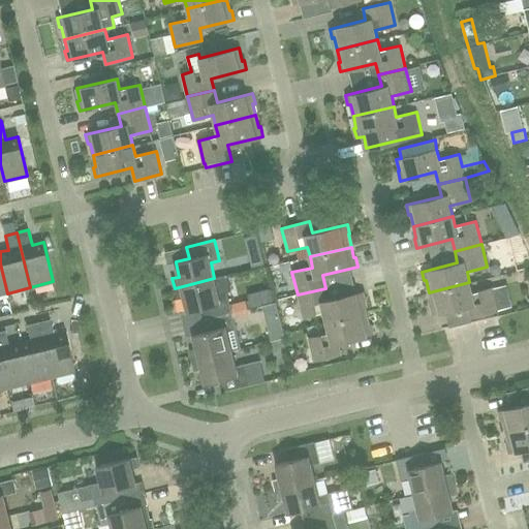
[(227,275),(214,278),(175,288),(177,299),(184,297),(187,311),(200,308),(203,320),(231,313),(232,316),(249,312),(246,301),(229,305),(226,292),(230,287),(227,275)]
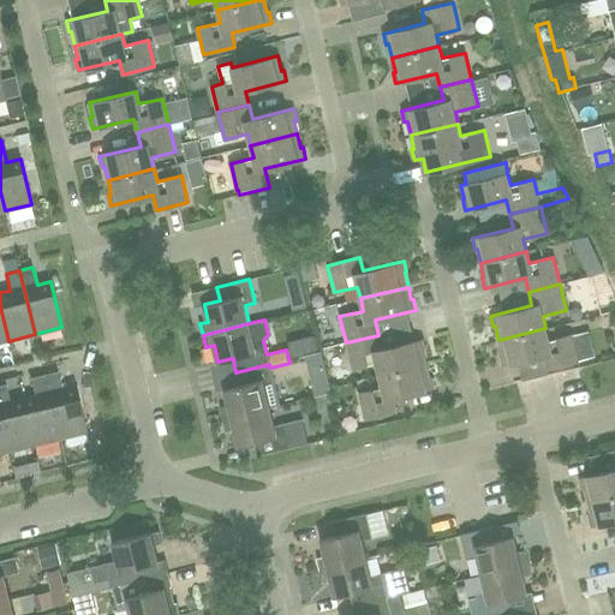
[(545,328),(499,340),(502,353),(500,354),(503,365),(544,354),(548,369),(578,362),(572,334),(549,340),(545,328)]
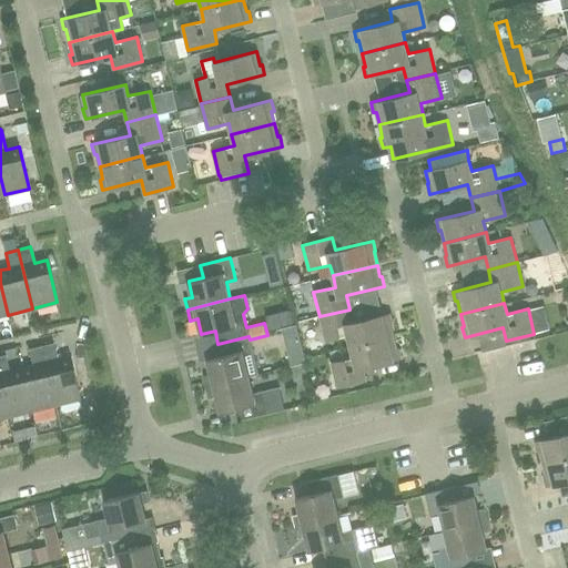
[(347,336),(350,346),(394,335),(391,323),(393,322),(389,312),(352,322),(350,310),(320,316),(325,342),(347,336)]
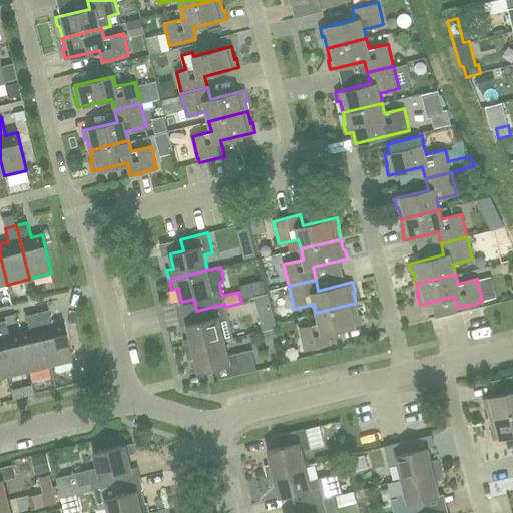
[(356,303),(316,313),(319,324),(299,329),(305,351),(331,344),(328,332),(363,324),(360,315),(359,315),(356,303)]
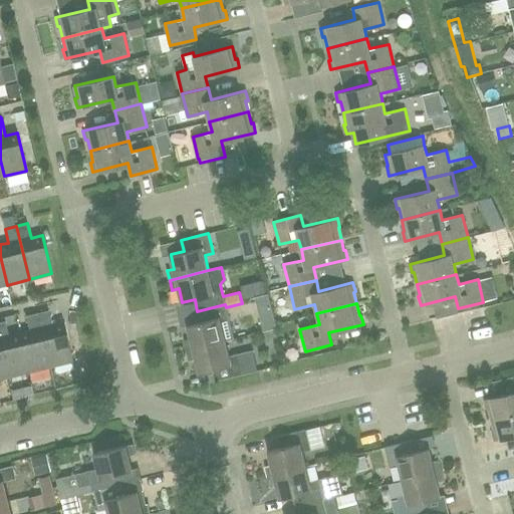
[(225,304),(197,311),(200,322),(188,325),(191,339),(184,341),(186,351),(225,341),(225,340),(234,338),(230,323),(226,307),(225,304)]
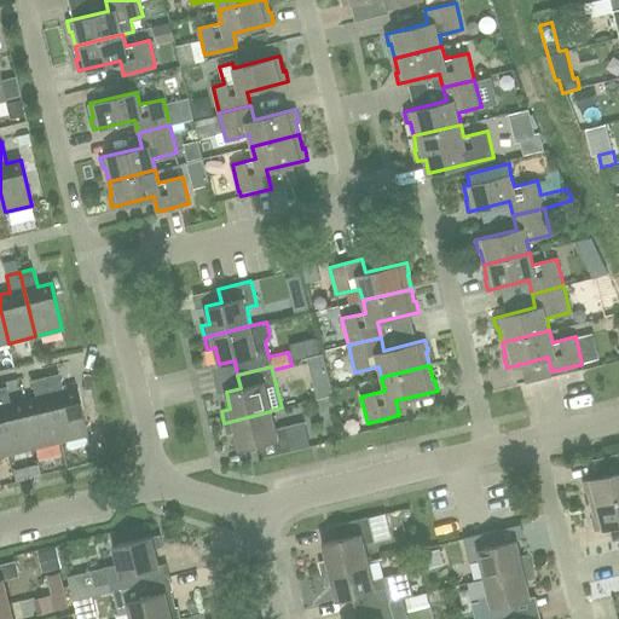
[(87,435),(81,409),(76,389),(76,388),(63,391),(58,374),(44,377),(61,441),(87,435)]
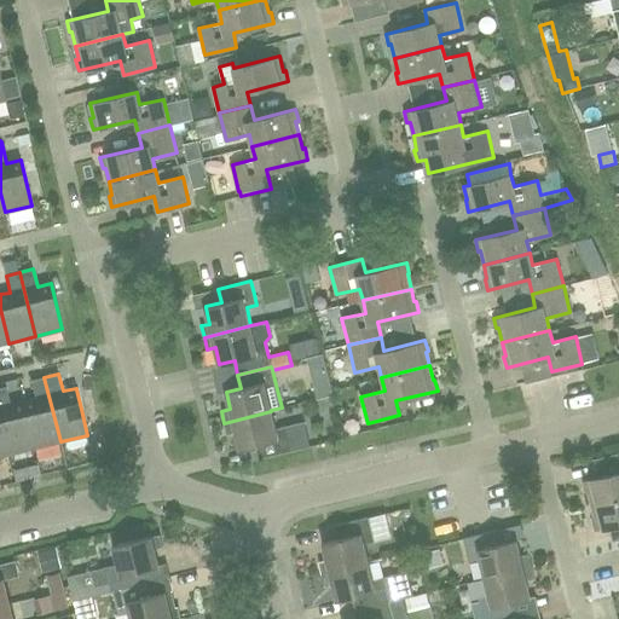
[(34,449),(61,441),(44,377),(30,381),(35,398),(22,401),(34,449)]
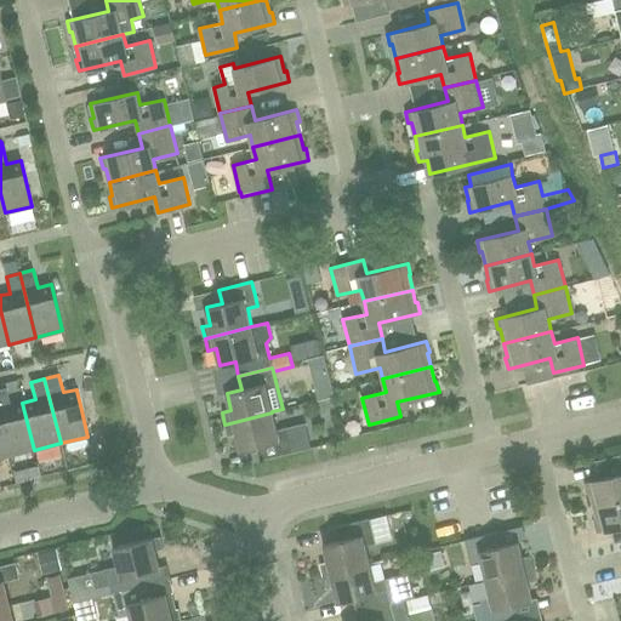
[(0,425),(7,456),(34,450),(22,403),(10,405),(5,388),(0,389),(0,425)]
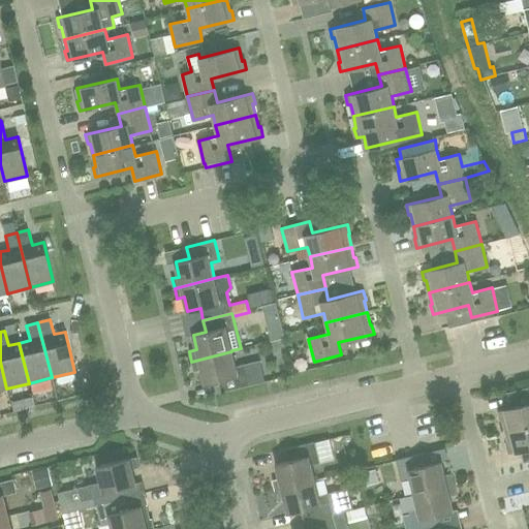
[(283,338),(270,341),(273,355),(287,352),(283,338)]
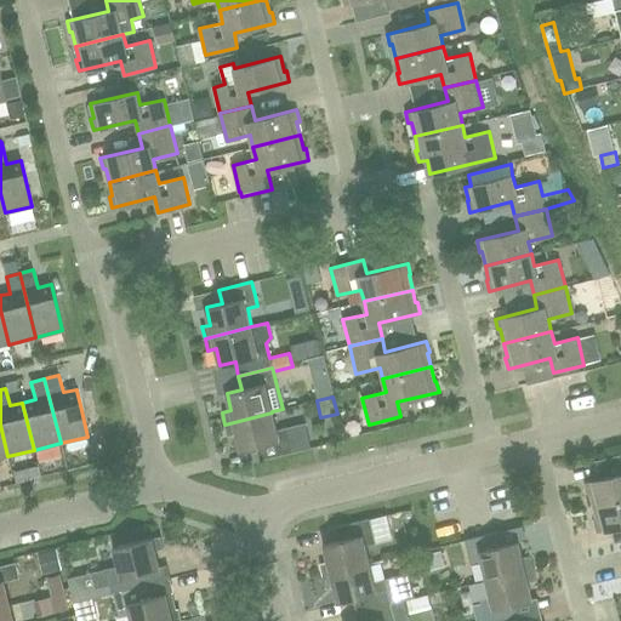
[(277,429),(272,412),(224,425),(228,437),(237,434),(240,450),(256,446),(258,461),(292,453),(286,427),(277,429)]
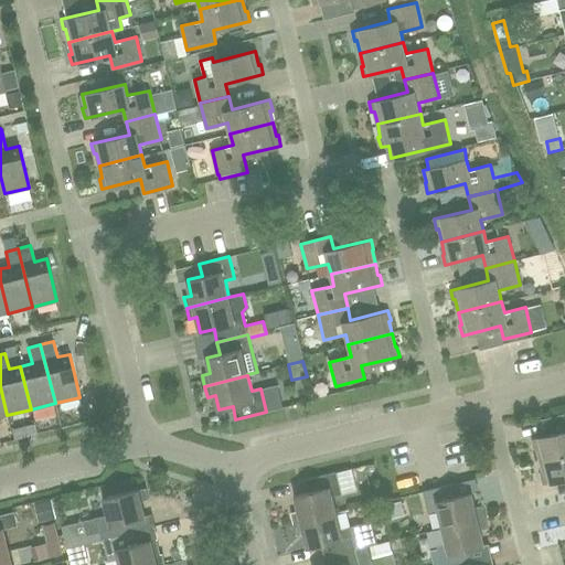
[(288,393),(273,395),(275,412),(290,409),(288,393)]
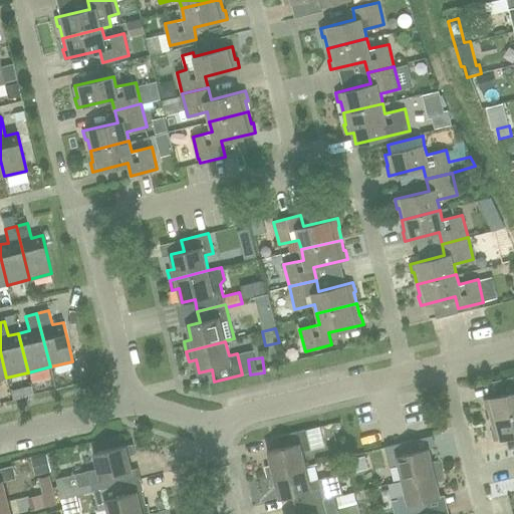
[(485,407),(488,407),(491,419),(513,413),(513,392),(483,400),(485,407)]
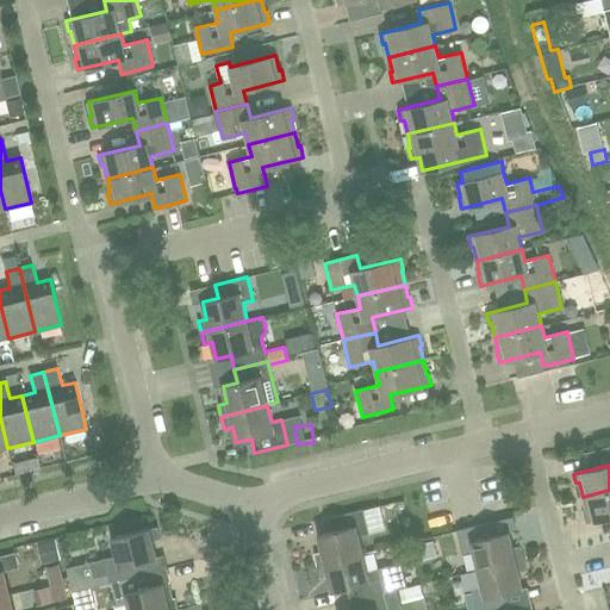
[(609,490),(583,497),(586,511),(583,512),(585,522),(609,515),(609,490)]
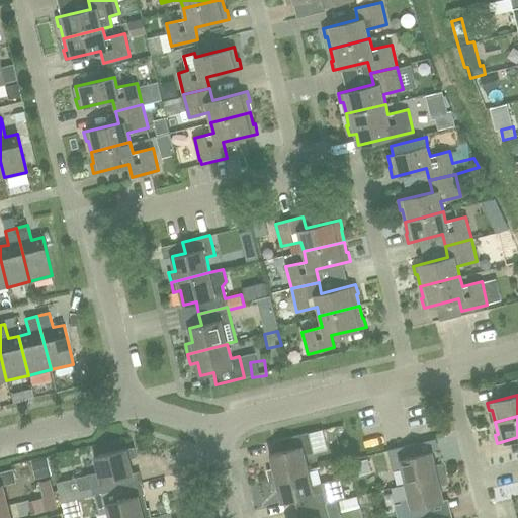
[(268,480),(308,469),(305,454),(313,452),(308,433),(279,440),(282,451),(269,454),(273,468),(266,469),(268,480)]
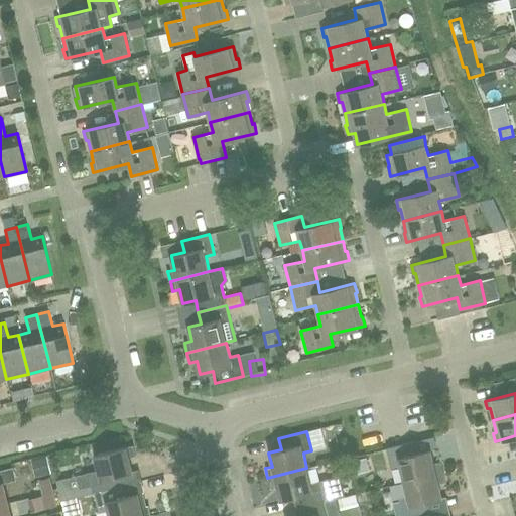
[(414,440),(386,447),(391,468),(399,466),(403,481),(442,472),(440,462),(433,463),(430,449),(417,453),(414,440)]
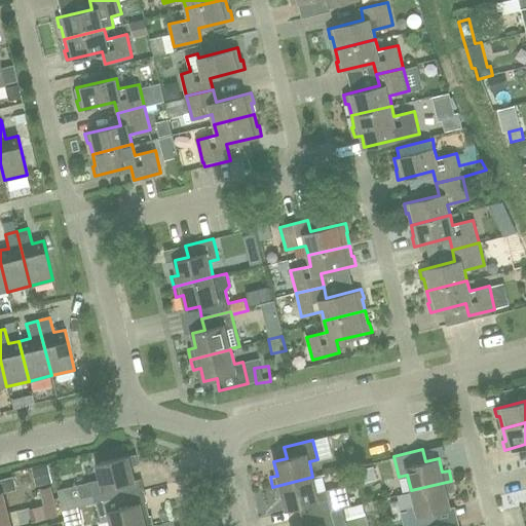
[(59,490),(62,502),(64,511),(96,502),(124,495),(121,484),(135,480),(130,466),(138,464),(136,454),(97,464),(101,480),(59,490)]
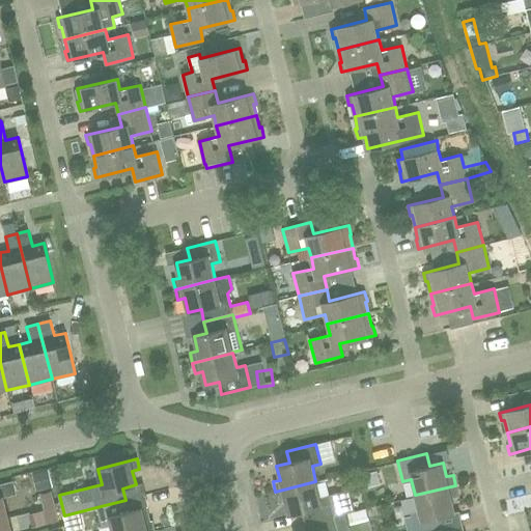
[(32,474),(36,492),(52,487),(48,470),(32,474)]
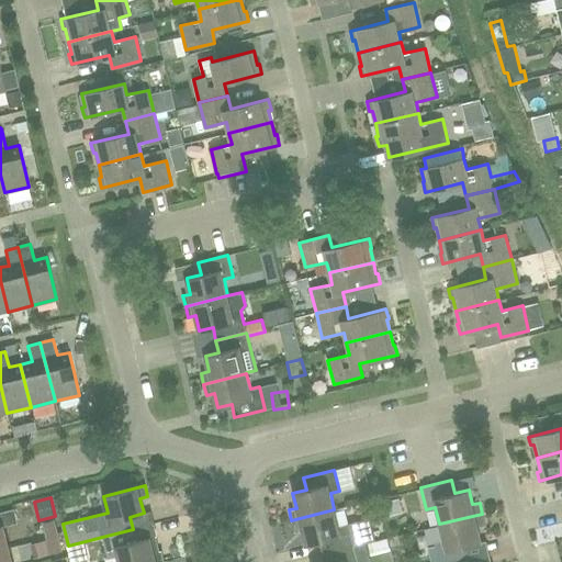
[(0,512),(0,549),(9,548),(3,527),(19,524),(15,508),(0,512)]
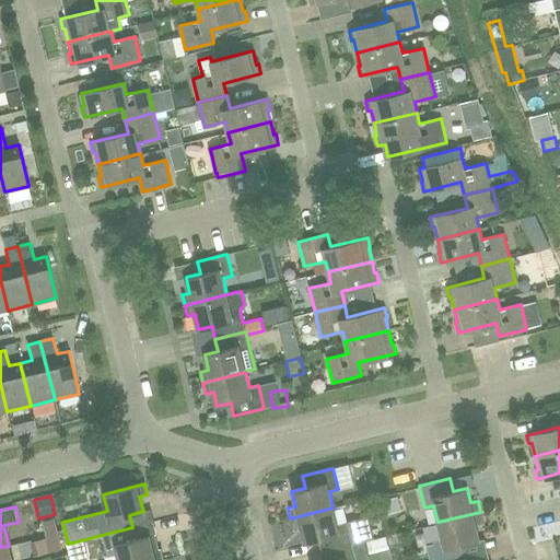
[(337,525),(333,508),(290,518),(293,529),(300,528),(304,543),(318,539),(321,551),(351,544),(346,523),(337,525)]
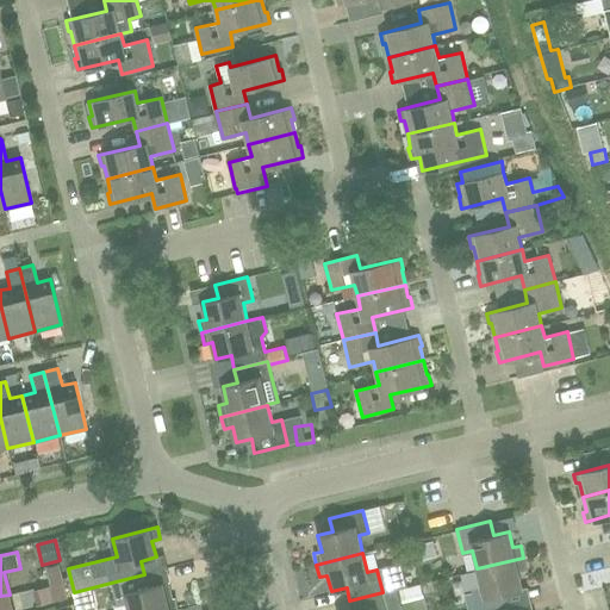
[(523,558),(477,568),(480,586),(471,589),(475,609),(489,609),(510,605),(506,591),(522,587),(518,571),(526,570),(523,558)]
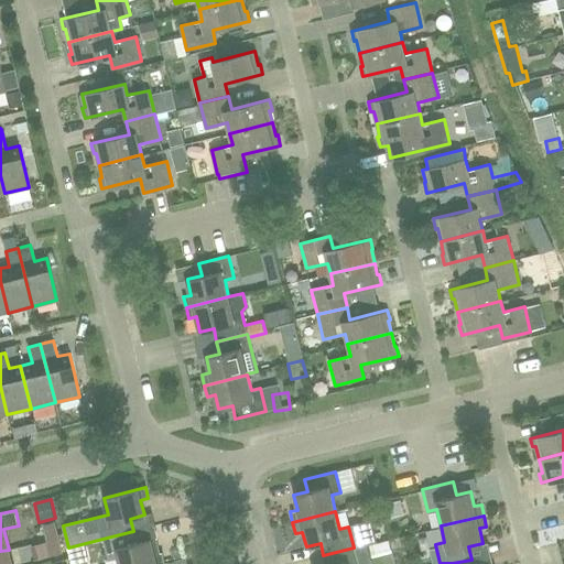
[(55,521),(43,524),(46,540),(58,538),(55,521)]
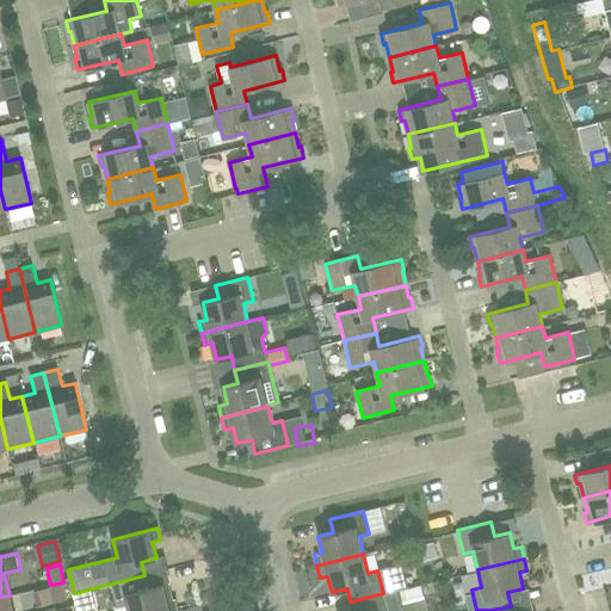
[(162,584),(159,572),(144,575),(111,584),(117,606),(128,604),(129,610),(174,610),(177,610),(170,581),(162,584)]
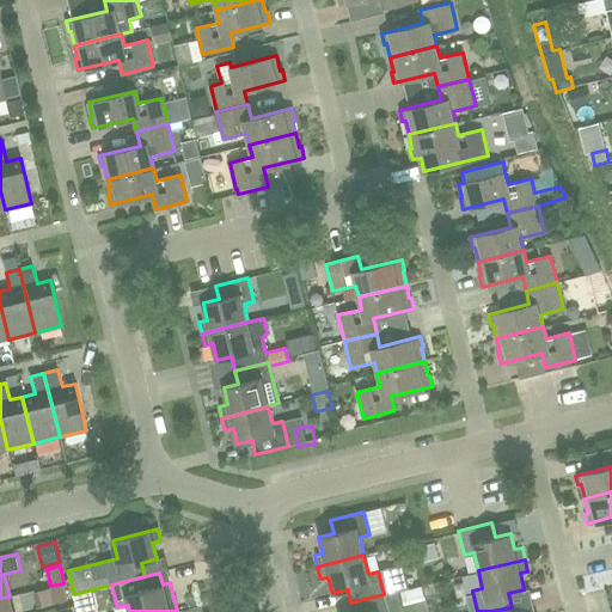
[(63,583),(50,586),(55,604),(68,600),(63,583)]
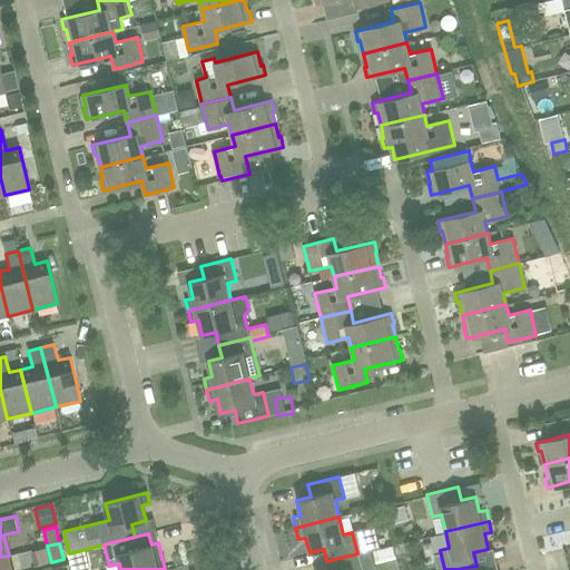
[(403,547),(382,551),(385,564),(406,560),(403,547)]
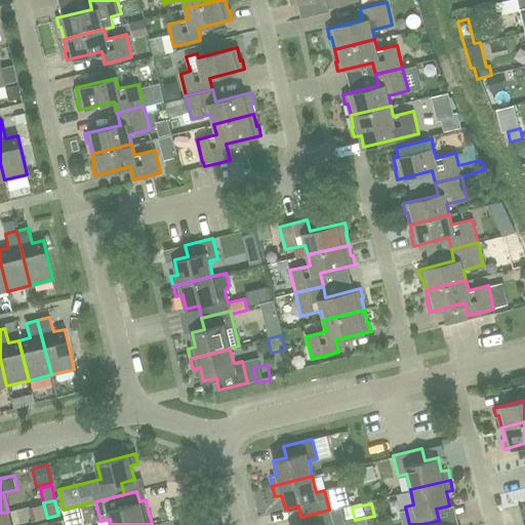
[(303,524),(332,524),(333,524),(342,522),(340,510),(330,513),(329,510),(300,517),(303,524)]
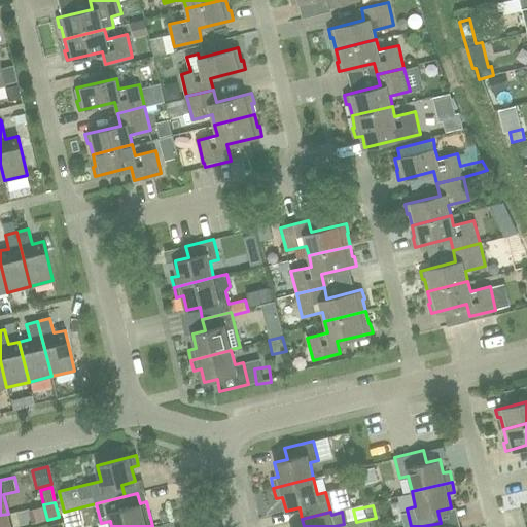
[(11,526),(8,514),(0,515),(0,526),(11,526)]
